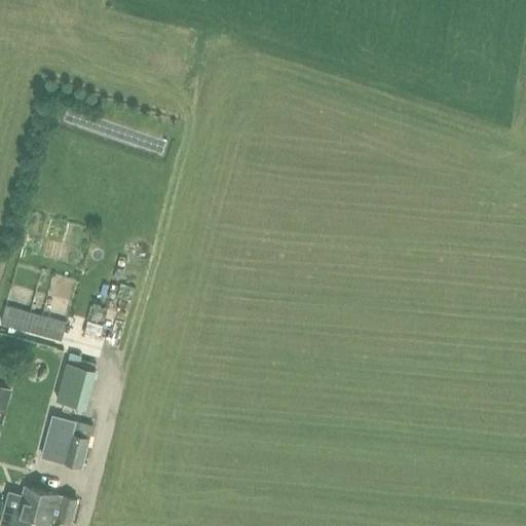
[(60,338),(65,322),(5,305),(0,322),(60,338)]
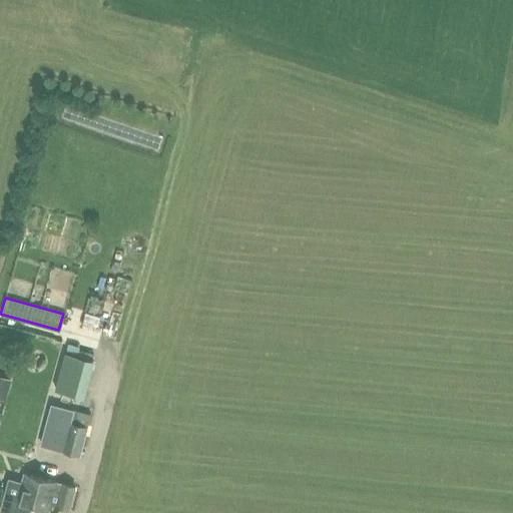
[(64,335),(84,340),(87,329),(67,324),(64,335)]
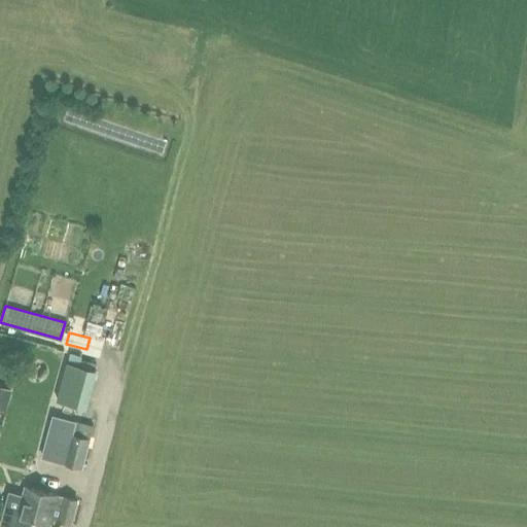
[(63,357),(50,403),(74,410),(86,363),(63,357)]
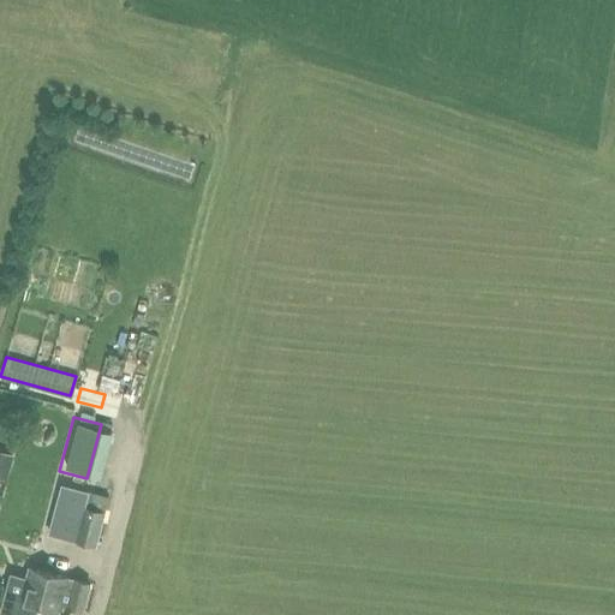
[(0,477),(7,479),(15,453),(0,449),(0,477)]
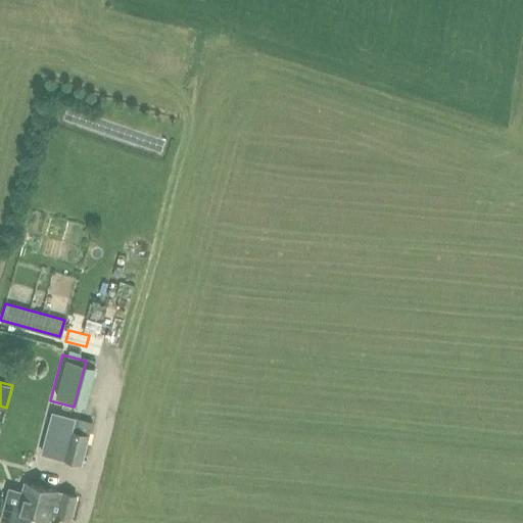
[(82,465),(90,434),(73,430),(77,417),(53,411),(41,454),(82,465)]
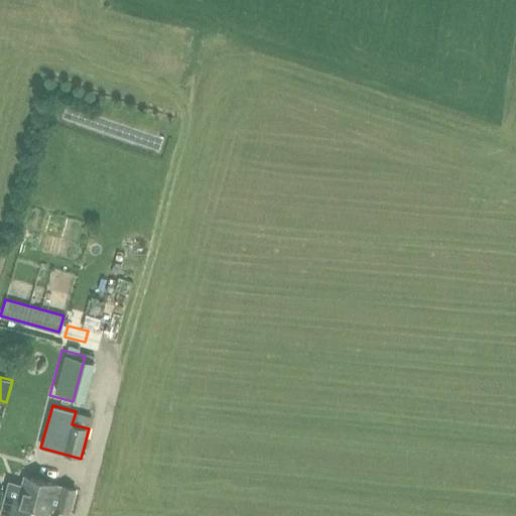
[(24,476),(22,484),(8,480),(0,511),(0,515),(3,515),(47,515),(56,485),(24,476)]
